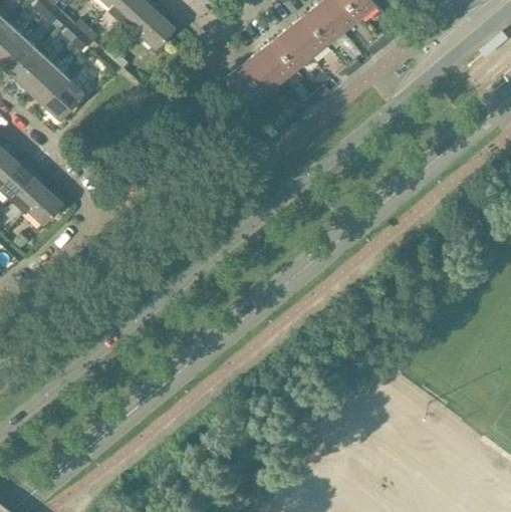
[(143,0),(116,0),(111,6),(107,10),(122,23),(144,0),(143,0)]
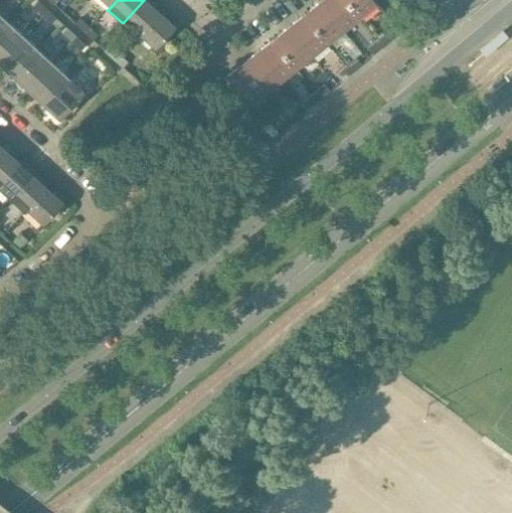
[(144,0),(123,23),(138,37),(142,34),(142,33),(159,14),(144,0)]
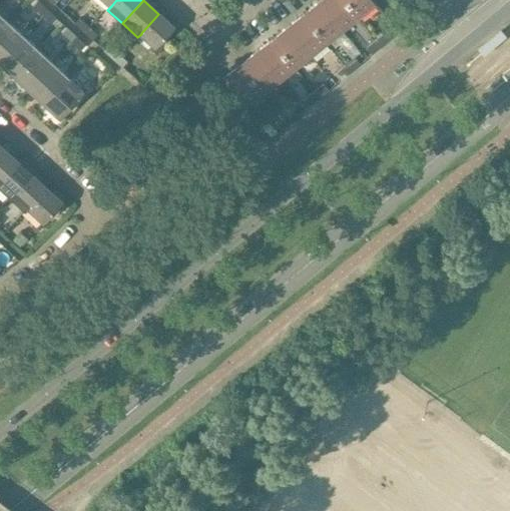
[(345,0),(324,0),(322,2),(344,31),(360,18),(345,0)]
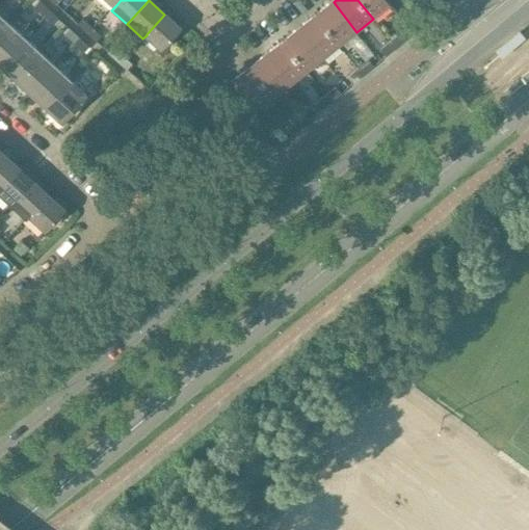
[(386,0),(358,0),(373,19),(390,5),(386,0)]
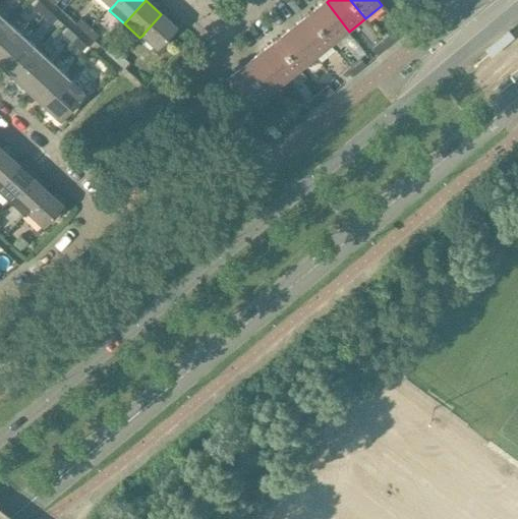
[(327,2),(309,16),(332,45),(349,32),(327,2)]
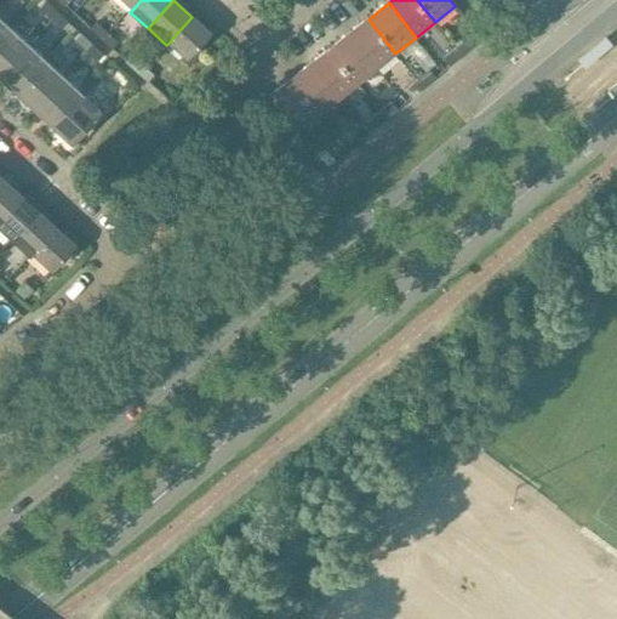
[(43,11),(53,21),(60,15),(49,4),(43,11)]
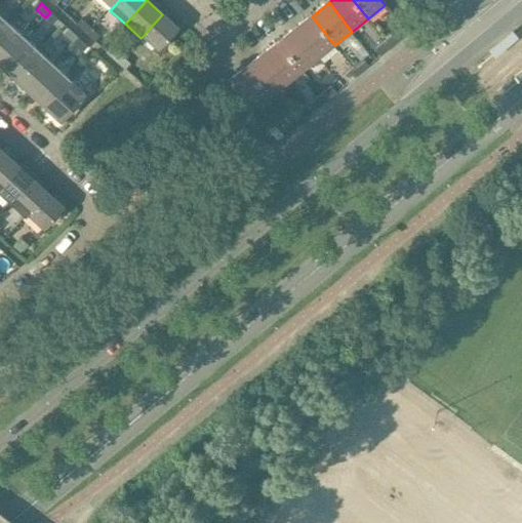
[(59,21),(50,12),(45,17),(54,26),(59,21)]
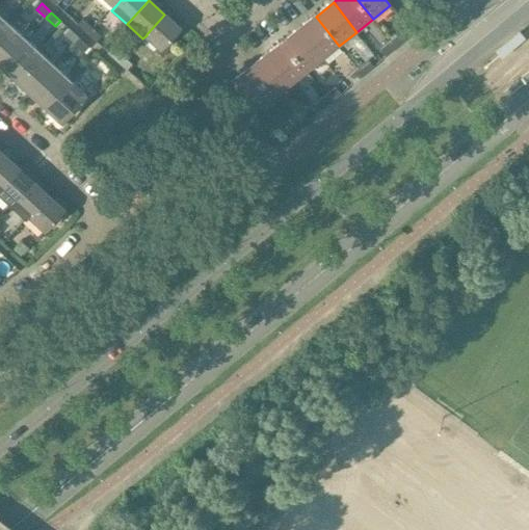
[(0,15),(0,36),(11,25),(0,15)]
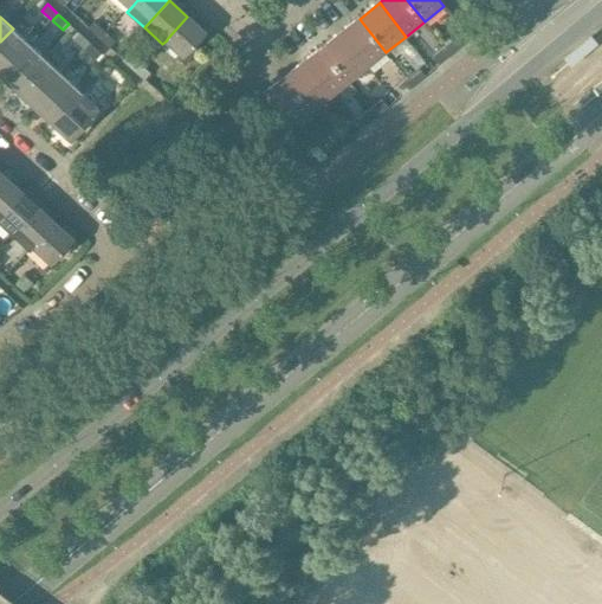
[(206,34),(187,17),(167,39),(167,40),(185,57),(181,60),(187,68),(204,50),(196,44),(206,34)]
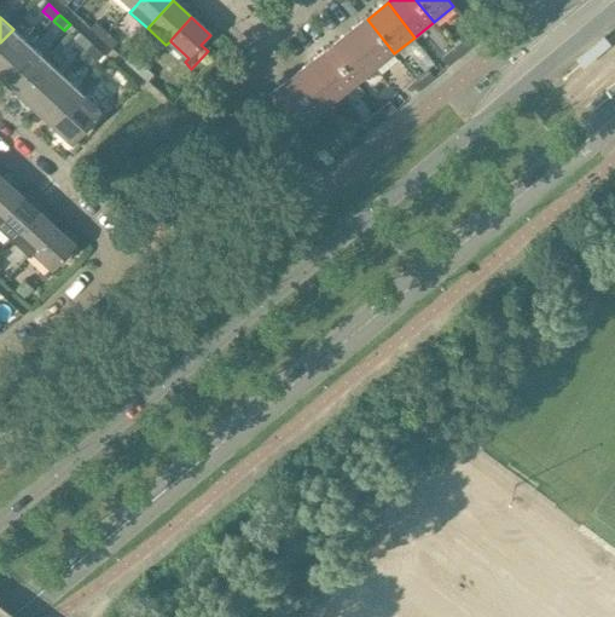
[(367,19),(348,34),(376,68),(394,53),(367,19)]
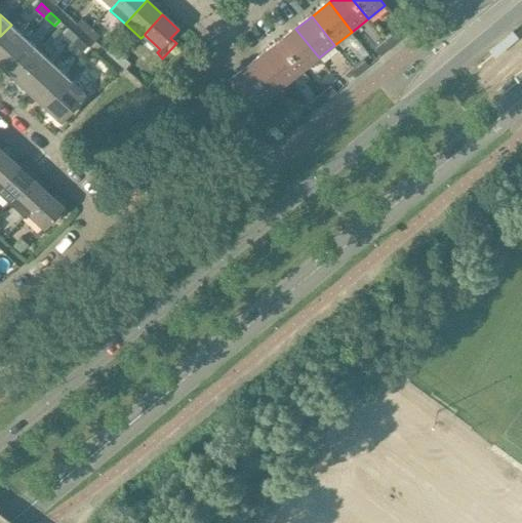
[(78,26),(87,35),(92,29),(84,21),(78,26)]
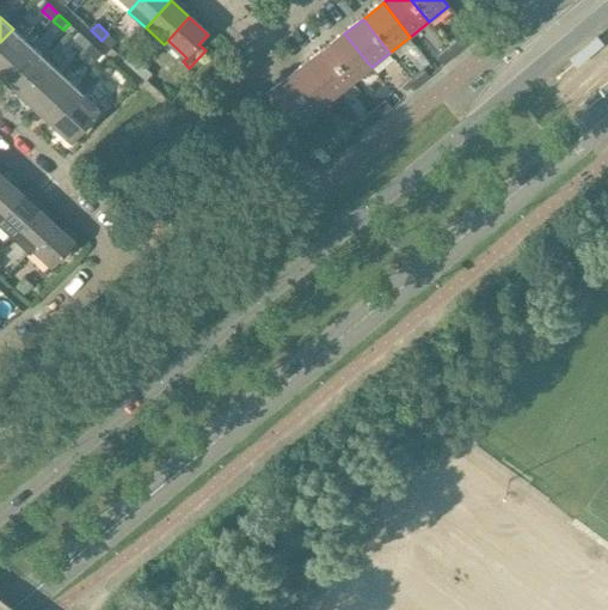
[(13,29),(0,42),(0,74),(1,77),(30,46),(13,29)]
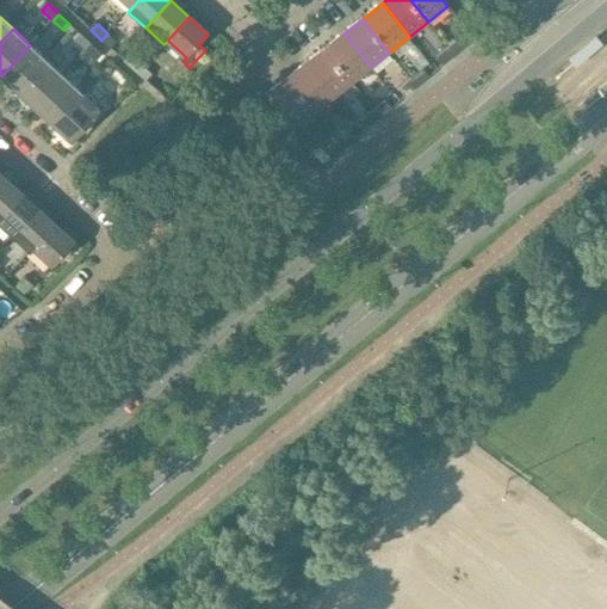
[(118,44),(107,34),(101,41),(112,50),(118,44)]
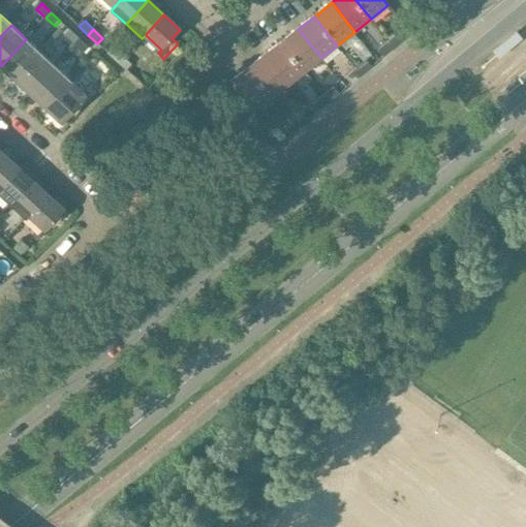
[(298,29),(280,42),(304,72),(321,58),(298,29)]
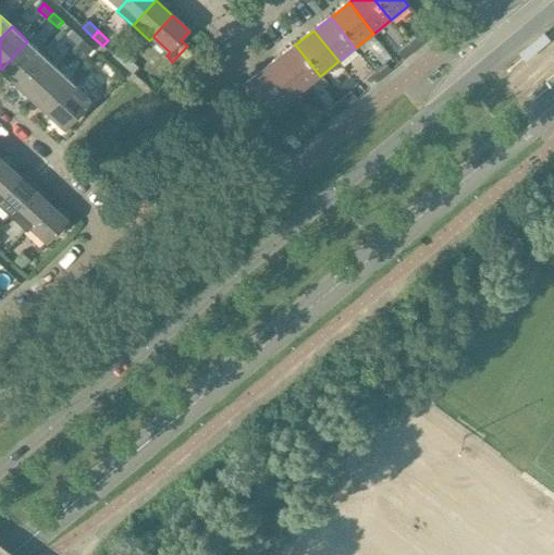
[(86,42),(75,33),(70,39),(81,48),(86,42)]
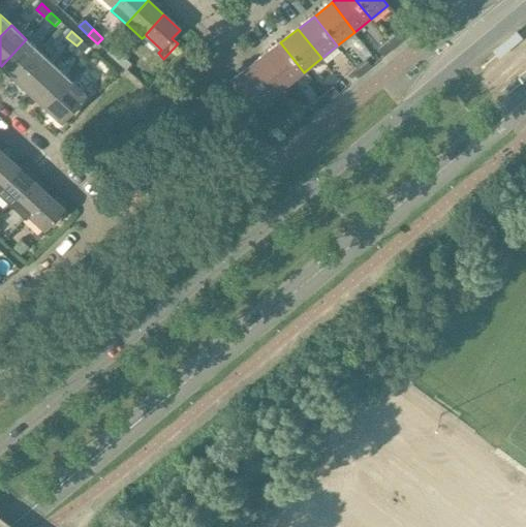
[(400,34),(390,42),(395,50),(405,41),(400,34)]
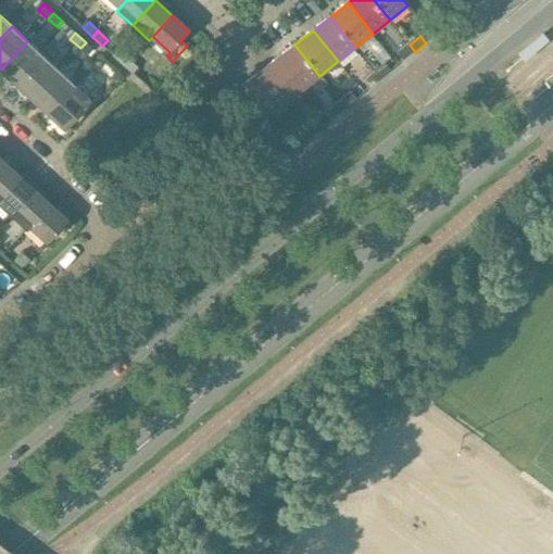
[(27,41),(1,70),(17,84),(44,55),(27,41)]
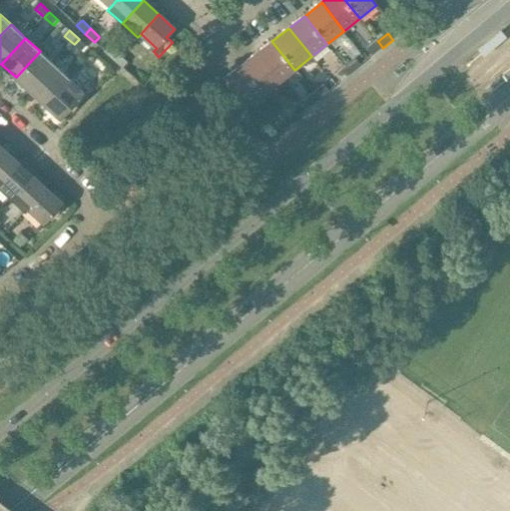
[(87,47),(79,39),(74,44),(82,52),(87,47)]
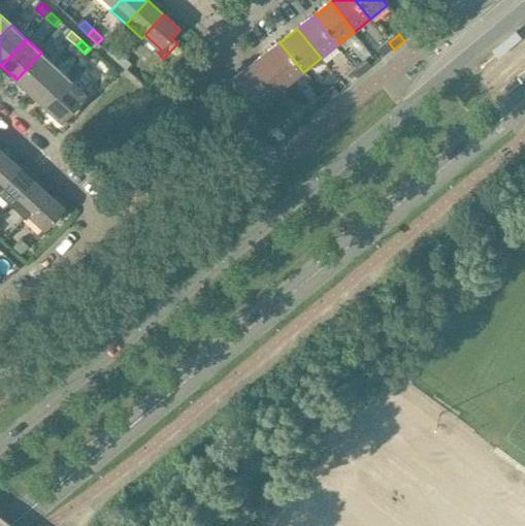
[(280,42),(264,56),(287,85),(303,72),(280,42)]
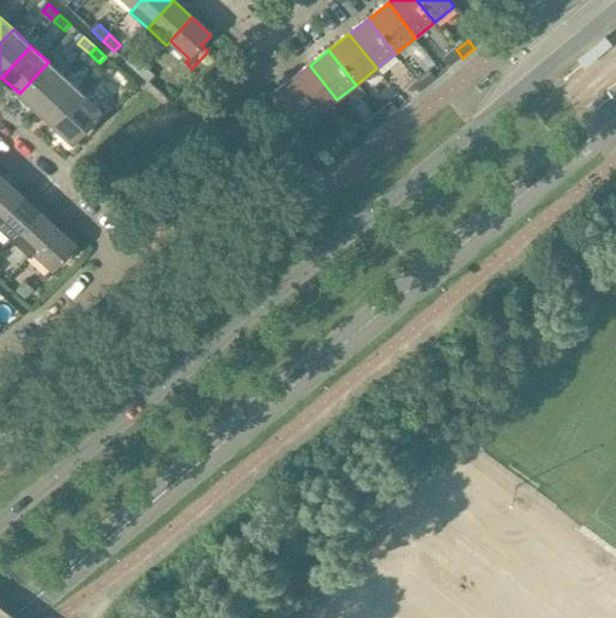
[(452,68),(462,58),(456,50),(444,59),(452,68)]
